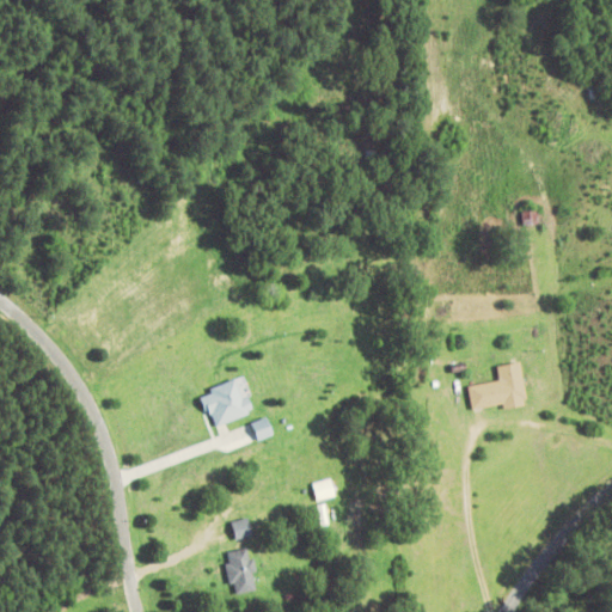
[(472,411),(526,402),(520,363),(496,367),(500,383),(467,387),(472,411)]
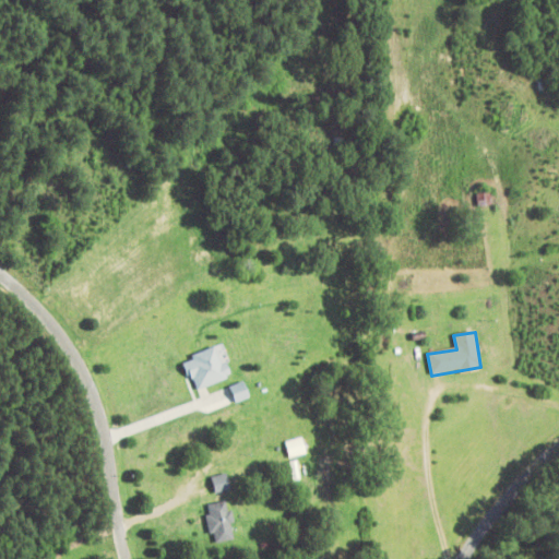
[(195,392),(229,379),(216,347),(183,361),(195,392)]
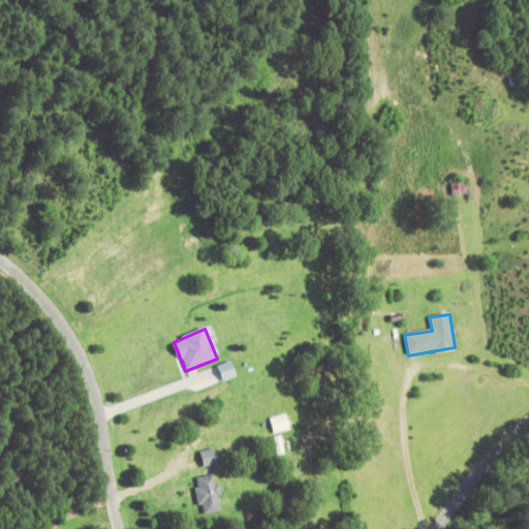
[(235,376),(229,363),(217,368),(222,381),(235,376)]
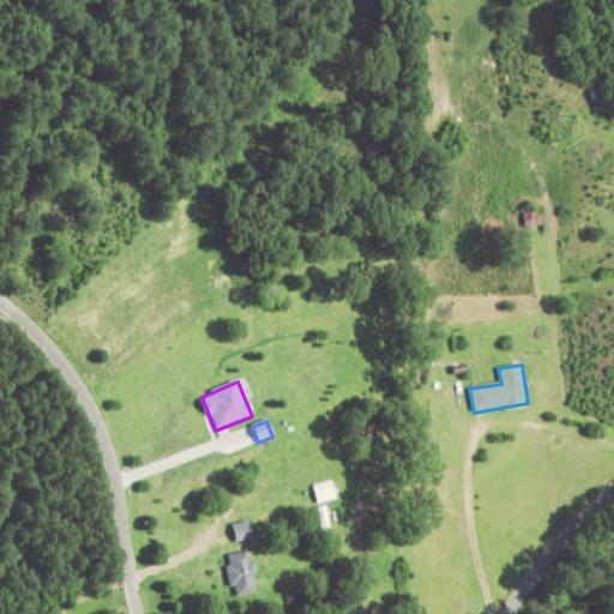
[(253,537),(248,522),(233,527),(238,542),(253,537)]
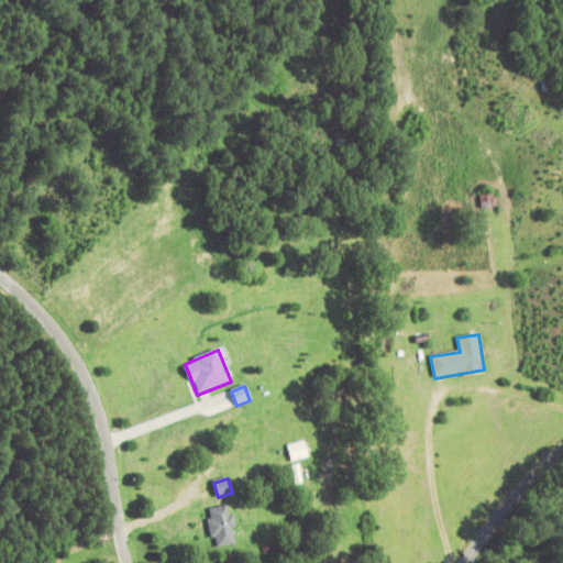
[(273,501),(269,488),(258,490),(262,504),(273,501)]
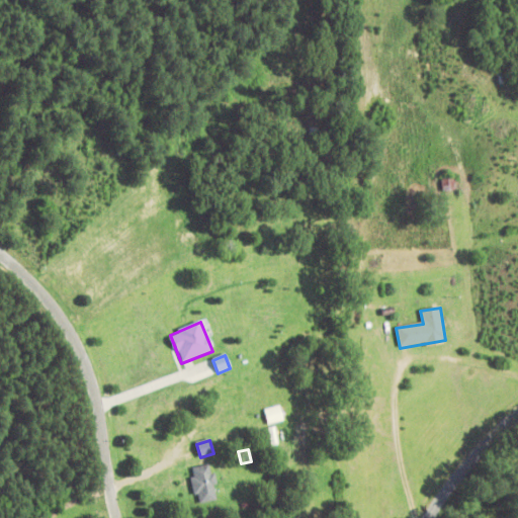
[(190,469),(199,505),(220,500),(209,464),(190,469)]
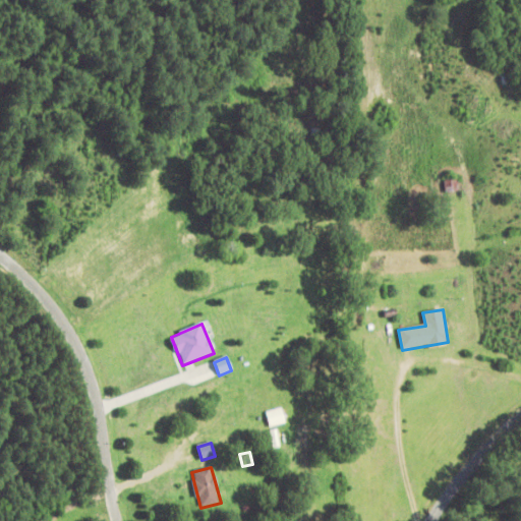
All buildings are outlined.
